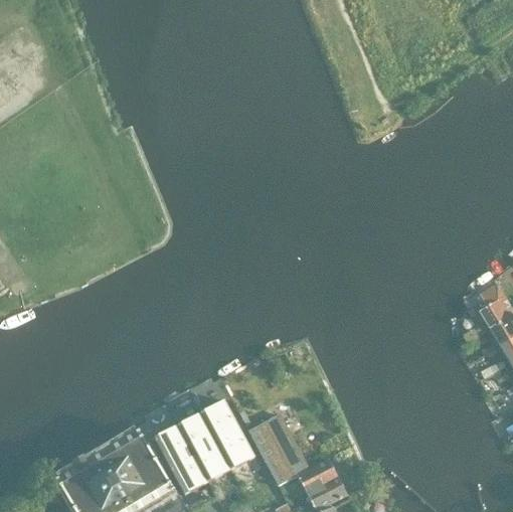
[(512,313),(497,286),(484,295),(488,304),(477,311),(512,369),(512,313)]
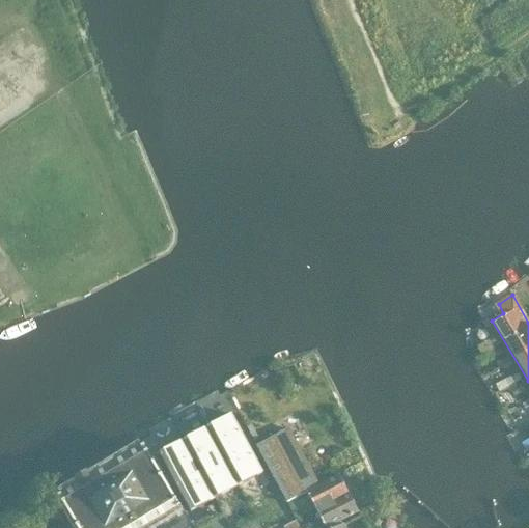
[(483,340),(477,345),(481,352),(488,346),(483,340)]
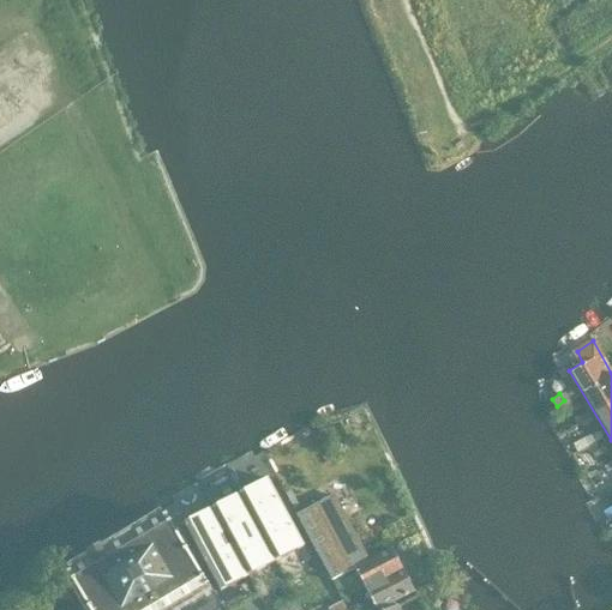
[(582,435),(570,441),(575,450),(587,444),(582,435)]
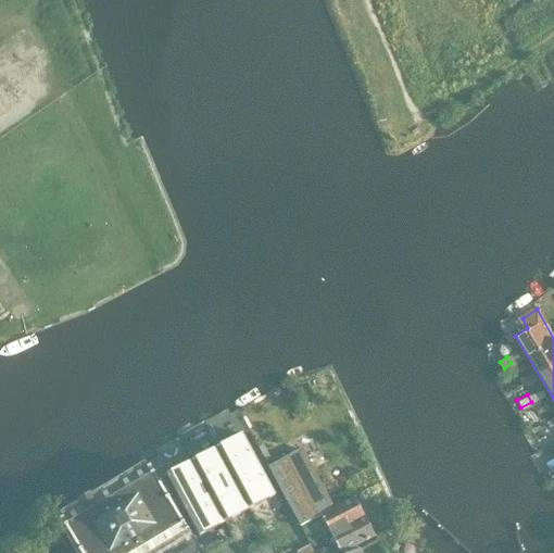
[(241,431),(215,444),(248,506),(274,492),(261,468),(257,470),(249,456),(253,454),(241,431)]
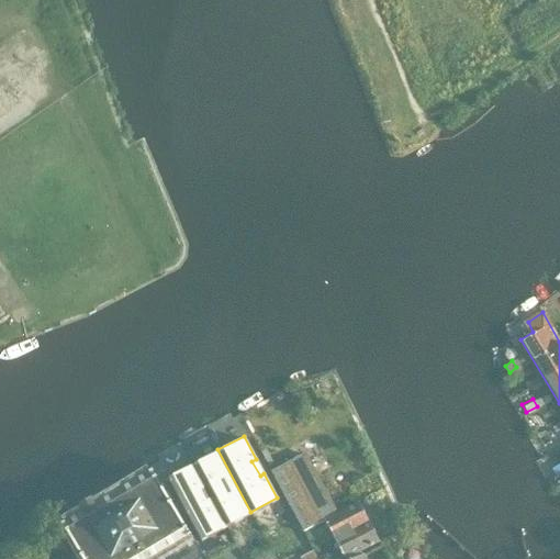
[(250,512),(217,449),(192,464),(225,525),(250,512)]
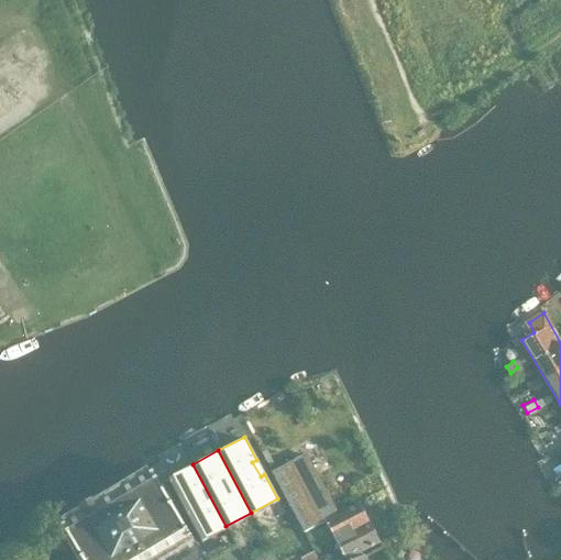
[(336,512),(330,501),(334,498),(338,504),(354,495),(343,473),(326,482),(331,493),(327,495),(303,451),(270,469),(288,504),(303,530),(325,519),(338,547),(343,557),(377,539),(365,515),(360,504),(358,500),(336,512)]
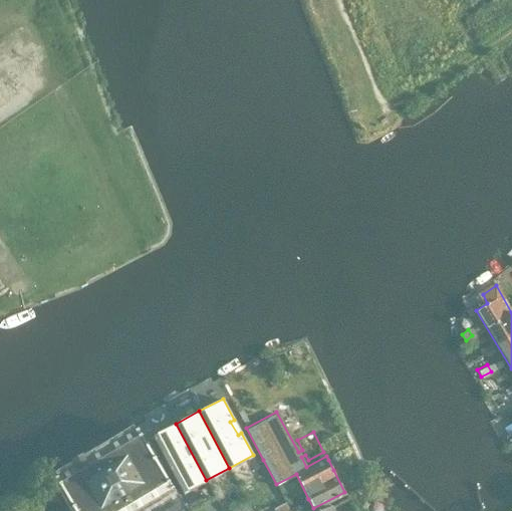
[(206,480),(176,424),(152,437),(163,458),(167,456),(174,469),(170,471),(182,493),(206,480)]
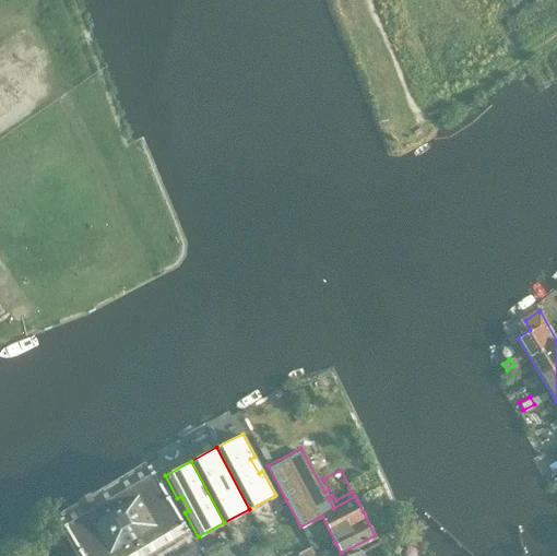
[(203,555),(169,494),(153,465),(62,518),(63,520),(84,555),(149,555),(160,549),(163,555),(203,555)]
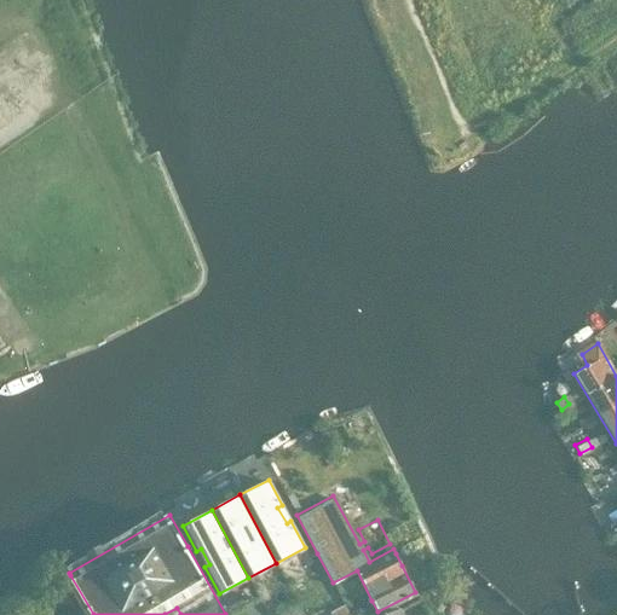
[(303,614),(297,602),(278,611),(280,614),(303,614)]
